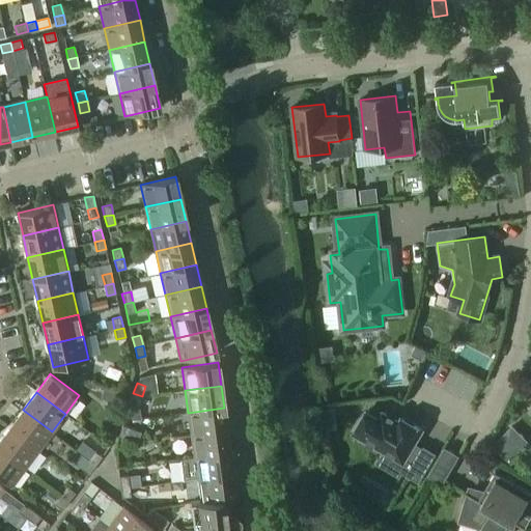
[(138,406),(142,396),(133,393),(130,402),(138,406)]
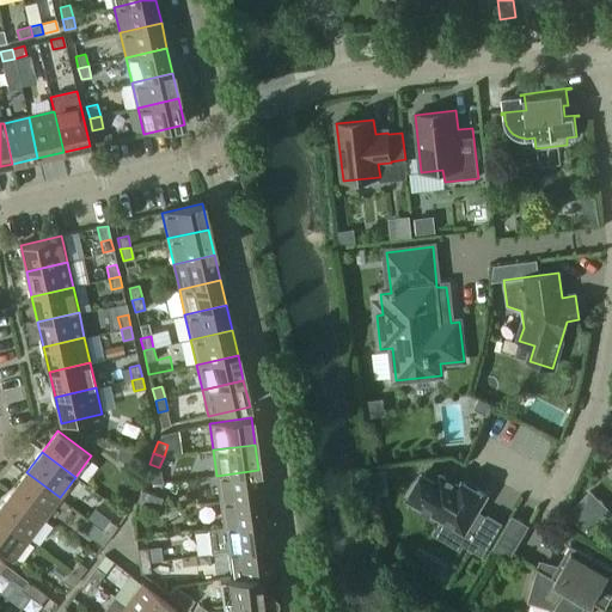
[(262,495),(258,470),(216,476),(220,501),(262,495)]
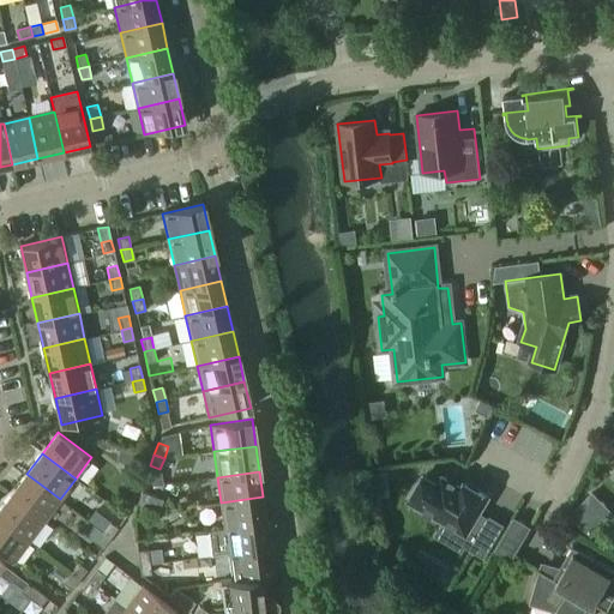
[(60,499),(26,474),(11,494),(44,521),(60,499)]
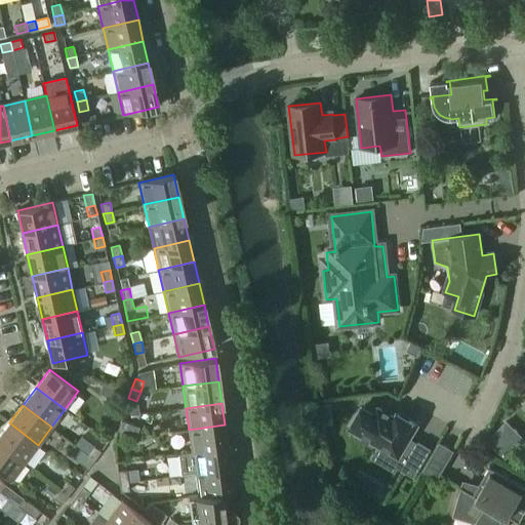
[(401,415),(397,412),(394,417),(377,407),(373,414),(361,407),(349,429),(358,434),(356,438),(372,447),(374,443),(401,459),(397,467),(414,477),(431,449),(418,442),(418,443),(410,439),(417,426),(402,415),(403,413),(402,413),(401,415)]
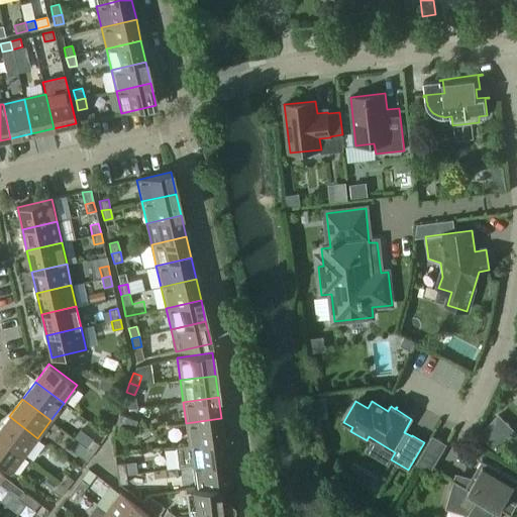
[(123,426),(126,417),(118,414),(115,424),(123,426)]
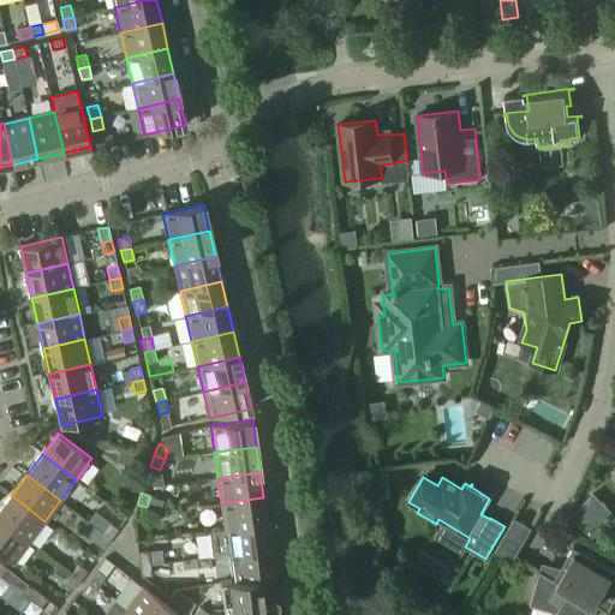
[(45,521),(11,495),(0,508),(0,520),(29,542),(45,521)]
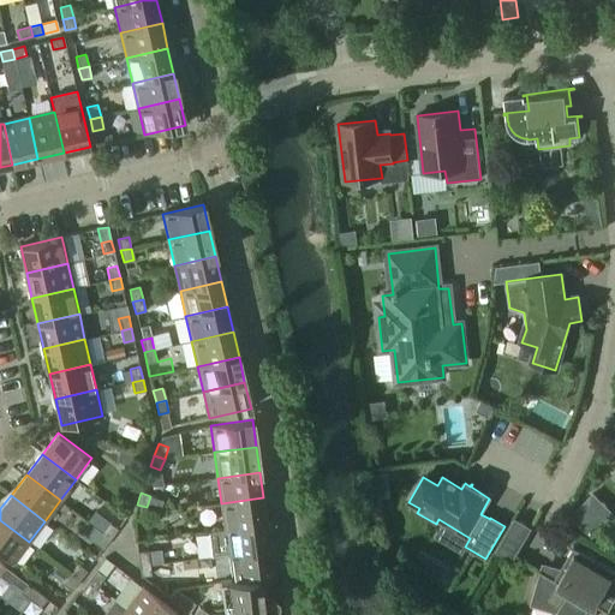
[(267,524),(263,497),(221,503),(225,530),(267,524)]
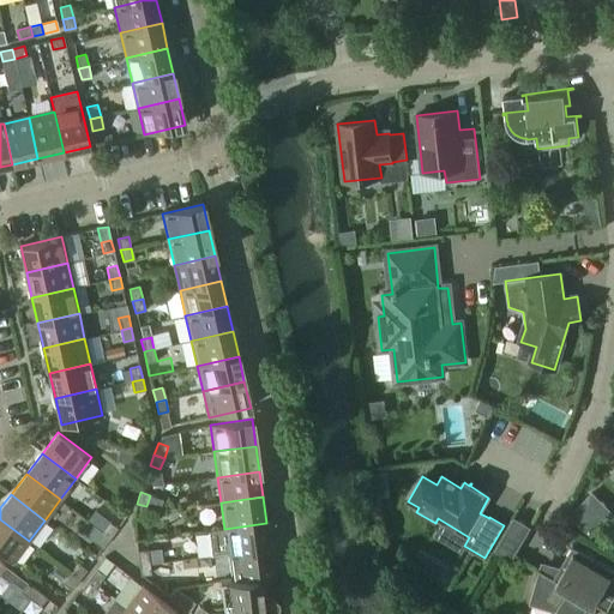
[(126,512),(130,501),(120,498),(116,510),(126,512)]
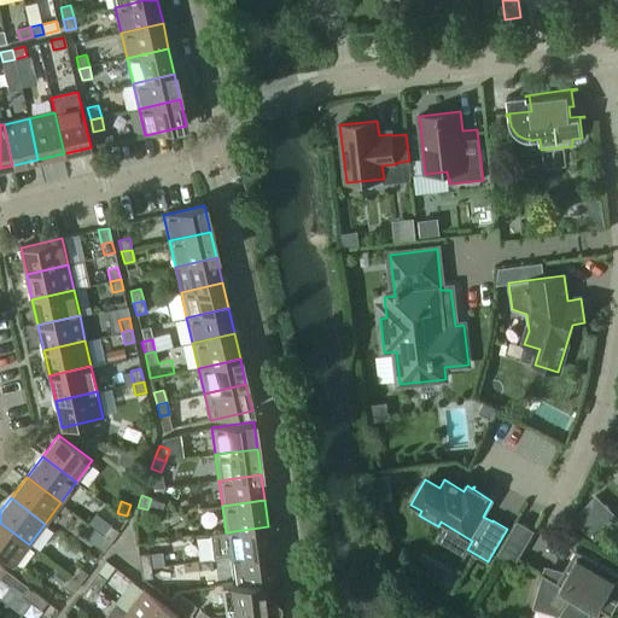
[(144,522),(147,509),(138,507),(134,518),(144,522)]
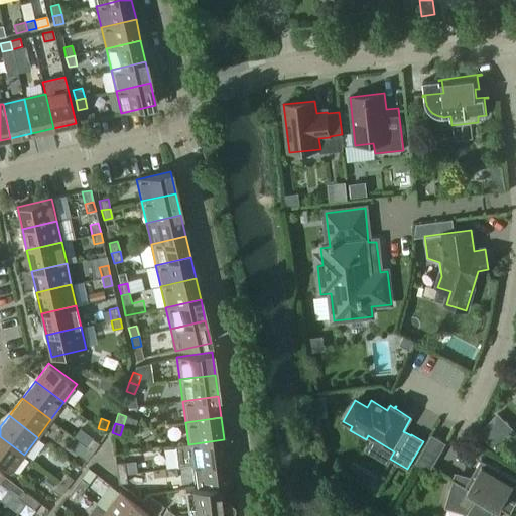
[(105,435),(106,430),(98,428),(90,437),(92,438),(99,443),(105,435)]
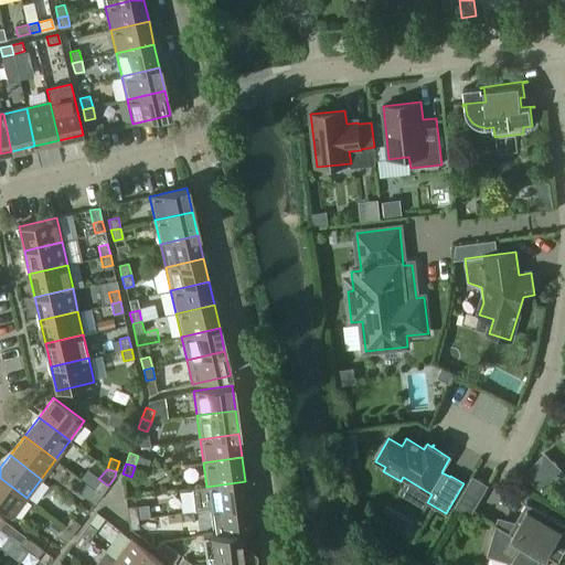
[(476,473),(458,505),(475,514),(492,483),(476,473)]
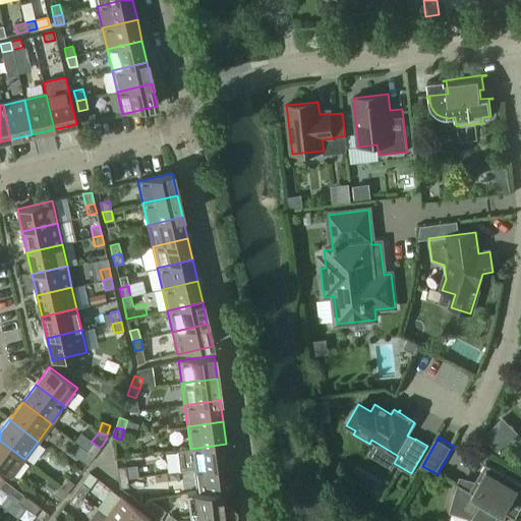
[(24,459),(0,441),(0,469),(10,477),(24,459)]
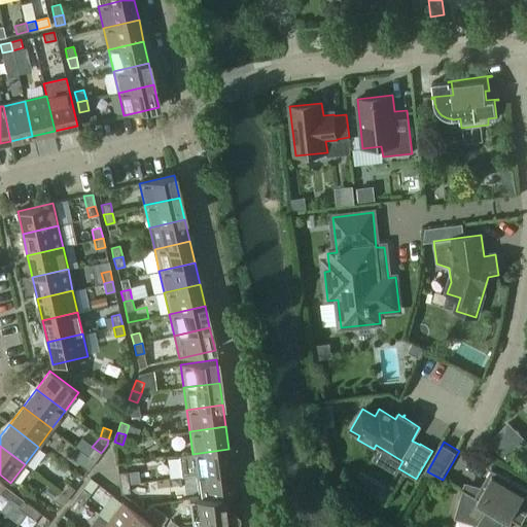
[(95,460),(101,453),(94,448),(88,455),(95,460)]
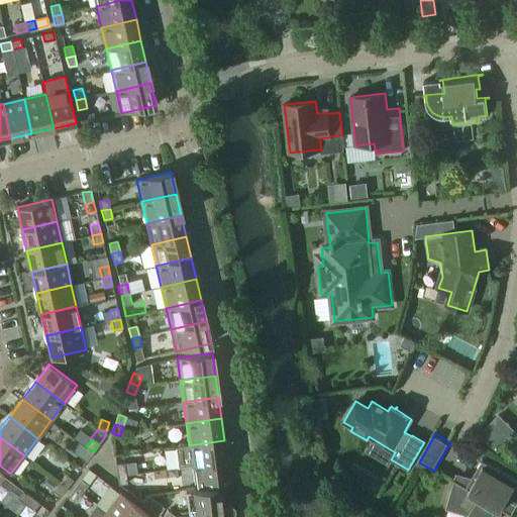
[(227,461),(224,440),(189,445),(175,447),(178,469),(180,469),(192,467),(227,461)]
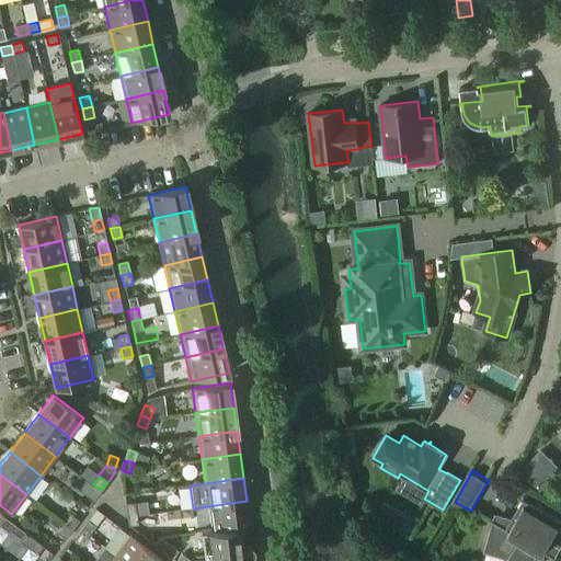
[(93,500),(101,490),(93,484),(86,494),(93,500)]
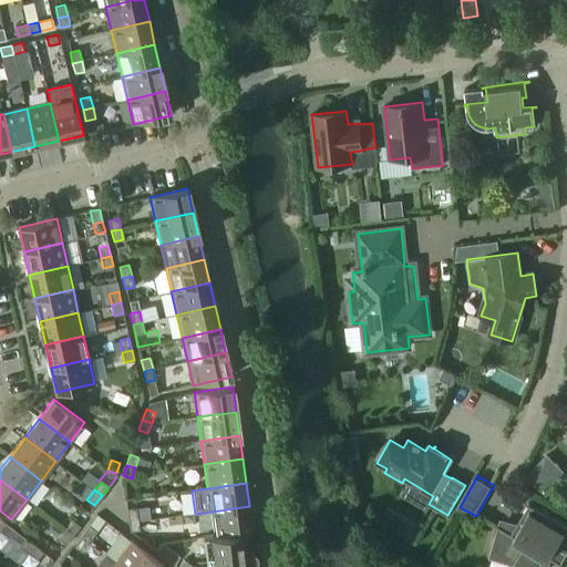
[(546,566),(549,558),(564,566),(565,565),(560,563),(566,552),(566,533),(566,534),(566,532),(566,526),(524,502),(523,503),(527,505),(512,534),(497,526),(496,527),(500,529),(492,556),(515,563),(512,566),(546,566)]
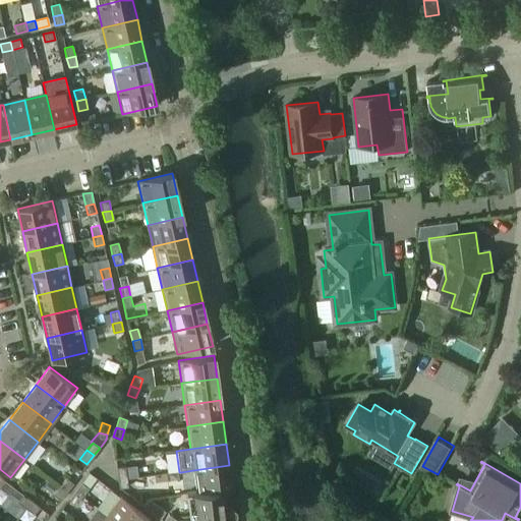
[(232,487),(229,465),(193,470),(181,472),(184,493),(186,493),(196,491),(196,493),(222,488),(222,489),(232,487)]
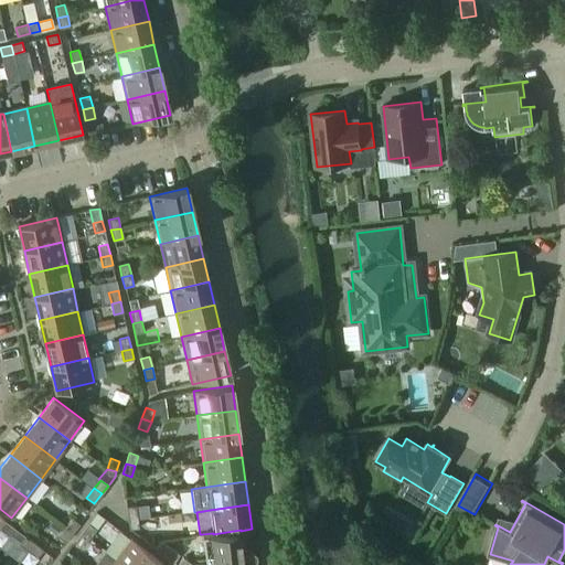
[(137,518),(136,505),(126,508),(128,519),(137,518)]
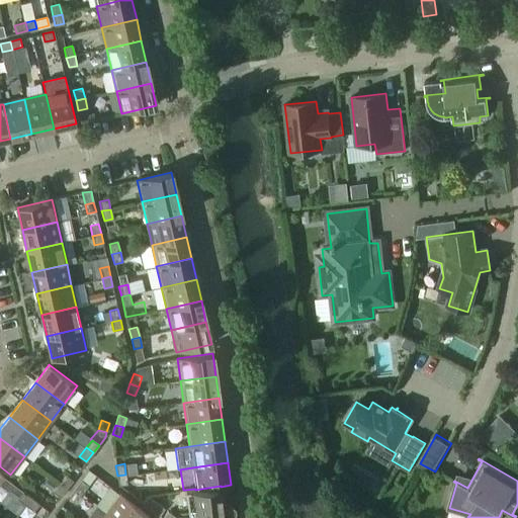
[(126,485),(125,475),(117,476),(118,486),(126,485)]
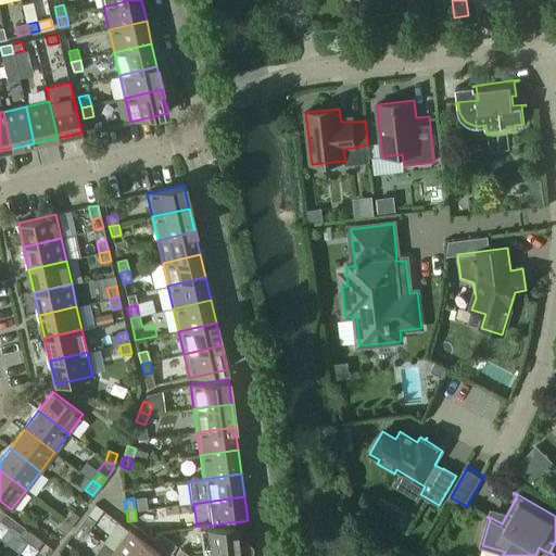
[(71,525),(78,516),(71,510),(64,519),(71,525)]
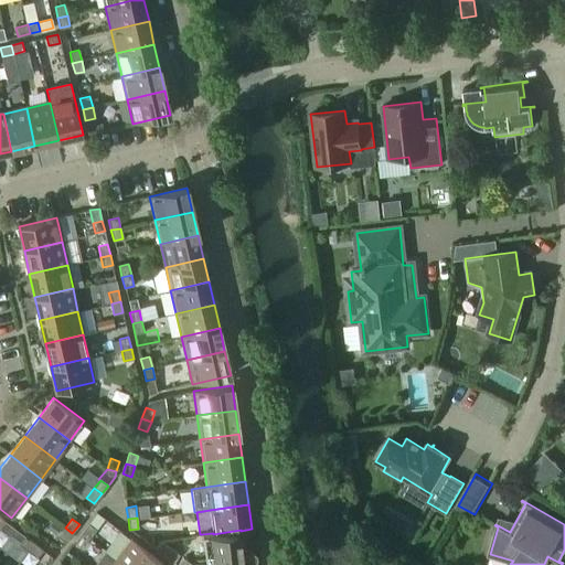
[(96,530),(88,524),(82,532),(89,537),(96,530)]
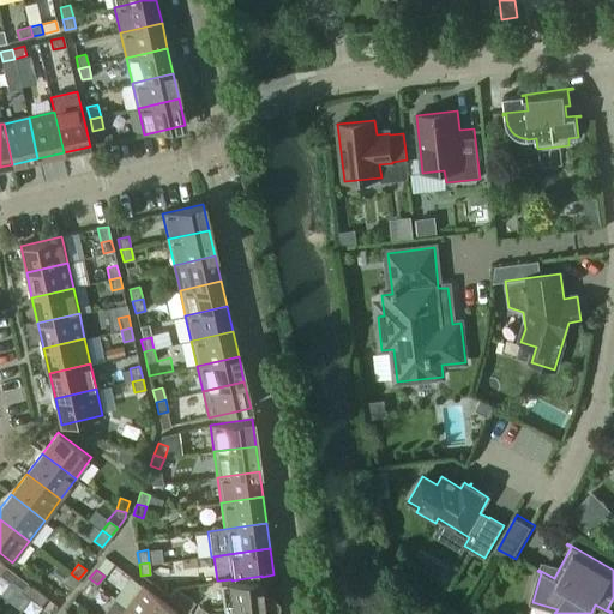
[(71,589),(78,579),(71,573),(62,583),(71,589)]
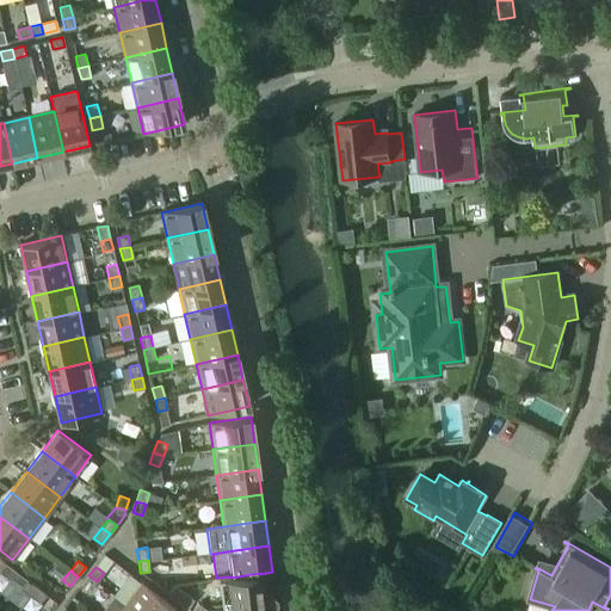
[(261,574),(260,574),(260,573),(230,578),(230,576),(218,578),(222,610),(265,610),(265,605),(264,592),(261,574)]
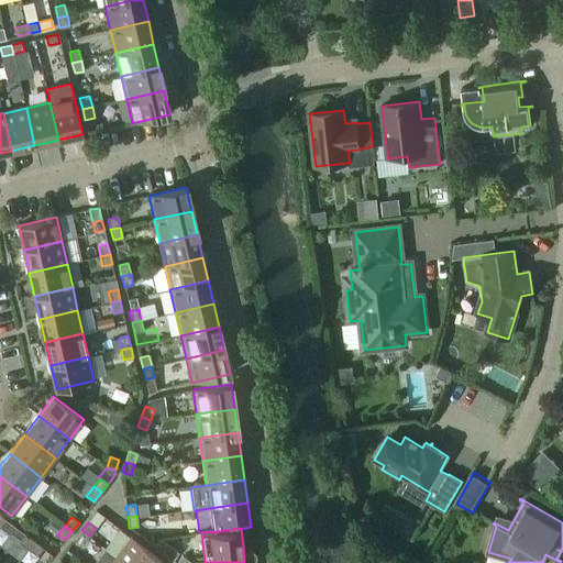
[(81,545),(89,536),(81,530),(75,540),(81,545)]
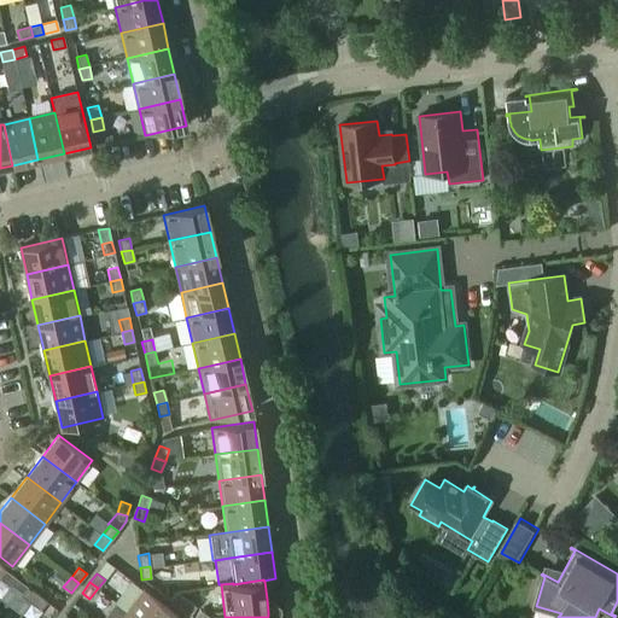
[(38,594),(27,587),(21,595),(30,602),(38,594)]
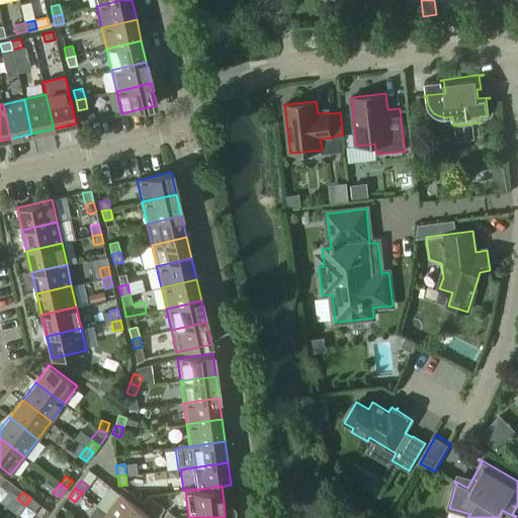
[(148,517),(150,516),(120,495),(107,512),(114,517),(148,517)]
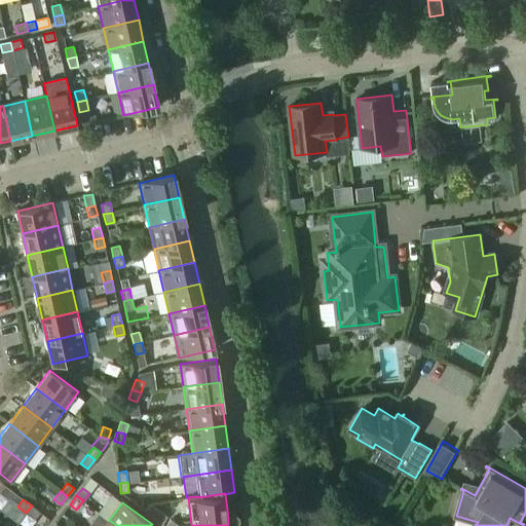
[(153,517),(158,511),(150,503),(145,511),(153,517)]
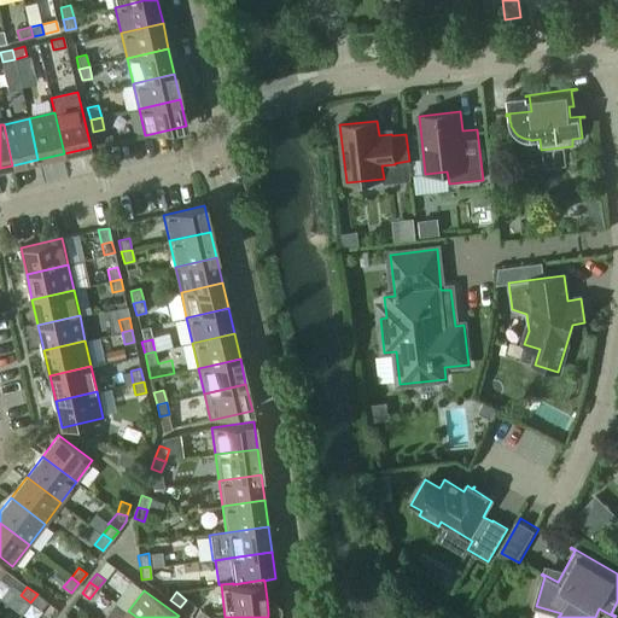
[(40,610),(46,601),(38,594),(30,602),(40,610)]
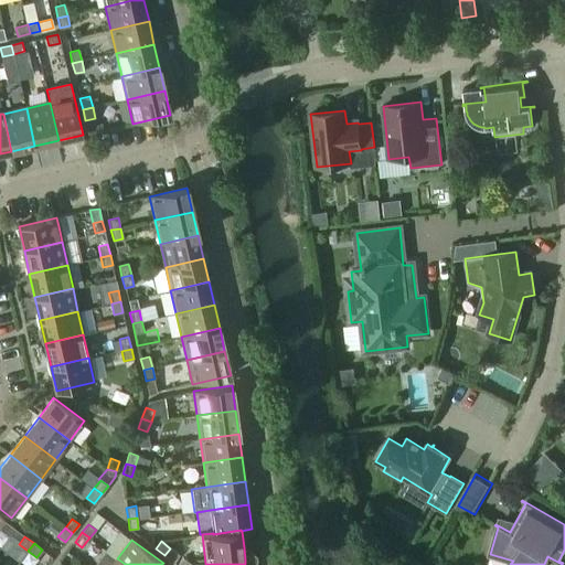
[(249,546),(244,547),(245,560),(252,558),(254,557),(255,556),(255,554),(255,553),(255,552),(254,550),(254,548),(253,547),(252,547),(249,546)]
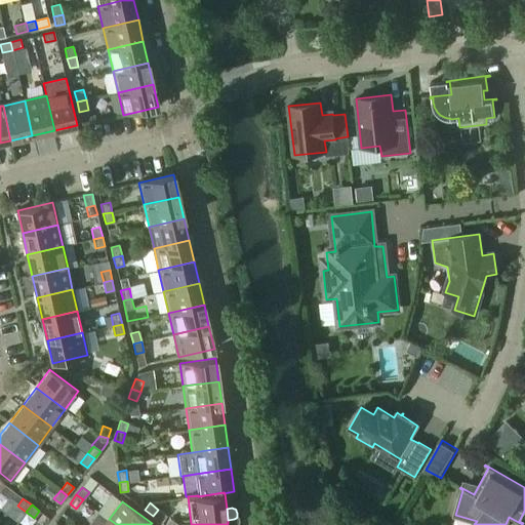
[(166,516),(158,510),(153,516),(161,522),(166,516)]
